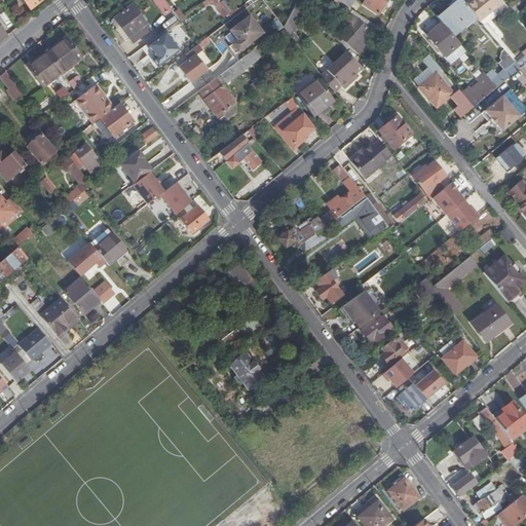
[(21,0),(29,9),(41,0),(21,0)]
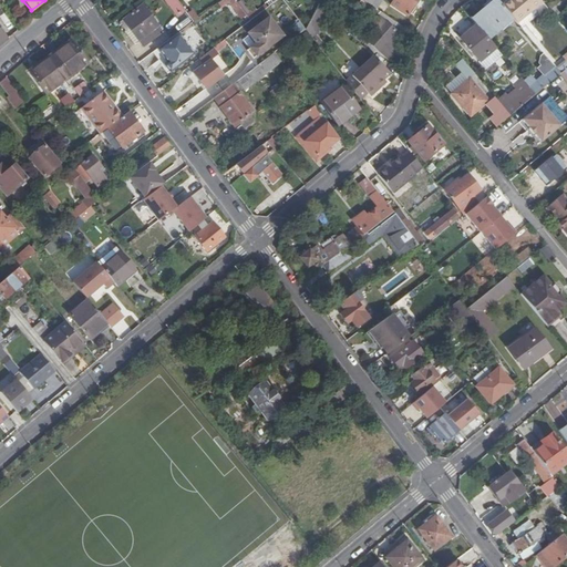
[(176,0),(167,0),(172,4),(169,7),(177,17),(185,11),(176,0)]
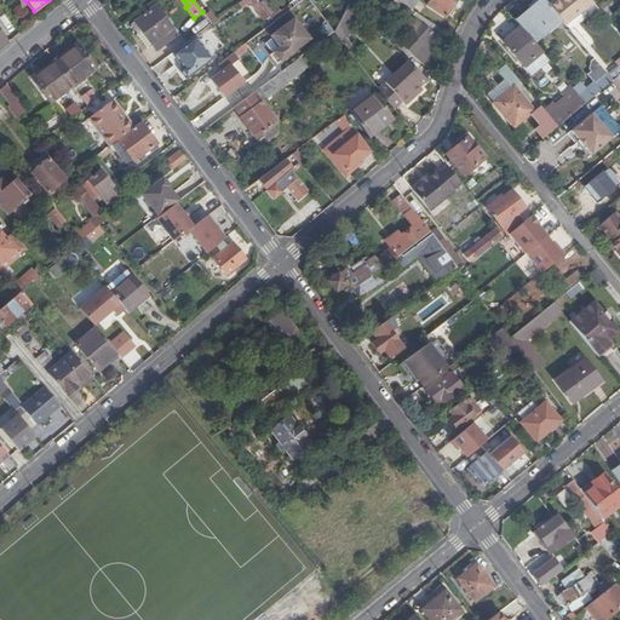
[(264,22),(270,17),(256,0),(245,0),(239,5),(242,10),(251,4),(264,22)]
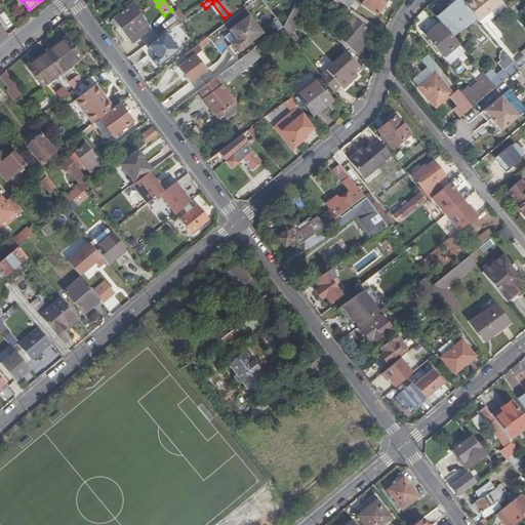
[(300,10),(301,11),(306,0),(297,0),(295,5),(300,10)]
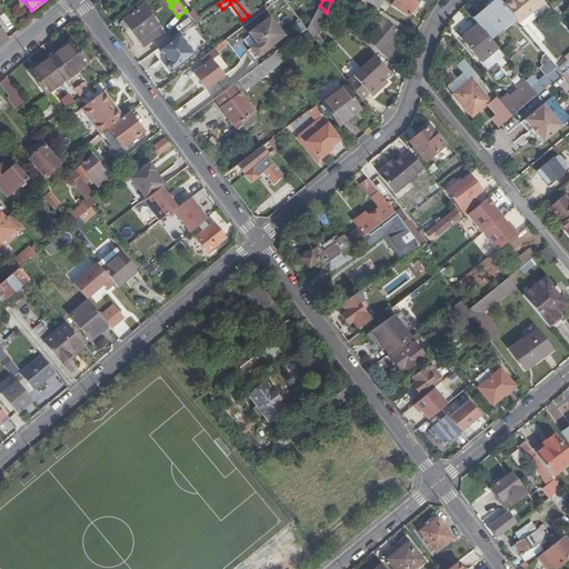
[(408,18),(419,0),(397,0),(392,6),(408,18)]
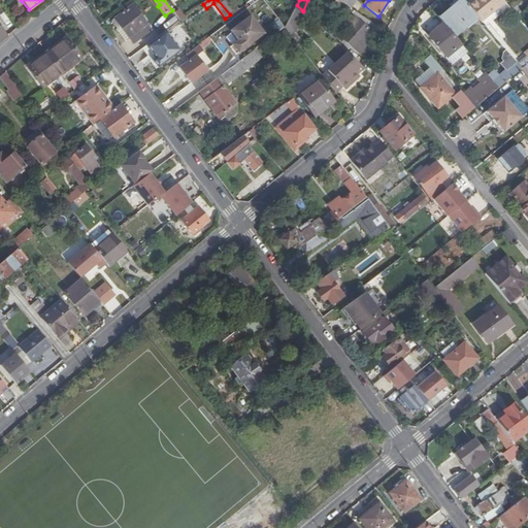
[(464,0),(462,0),(440,19),(444,24),(456,37),(480,18),(470,7),(464,0)]
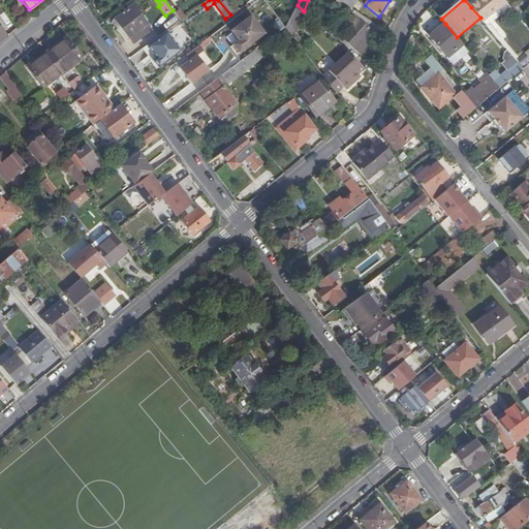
[(478,0),(471,7),(480,18),(484,22),(506,2),(504,0),(478,0)]
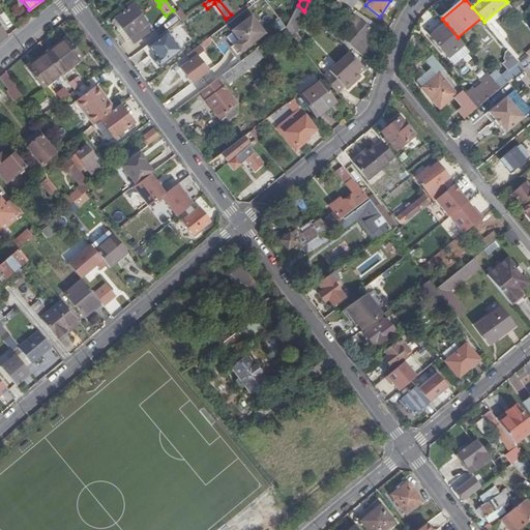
[(520,17),(524,12),(517,4),(512,7),(520,17)]
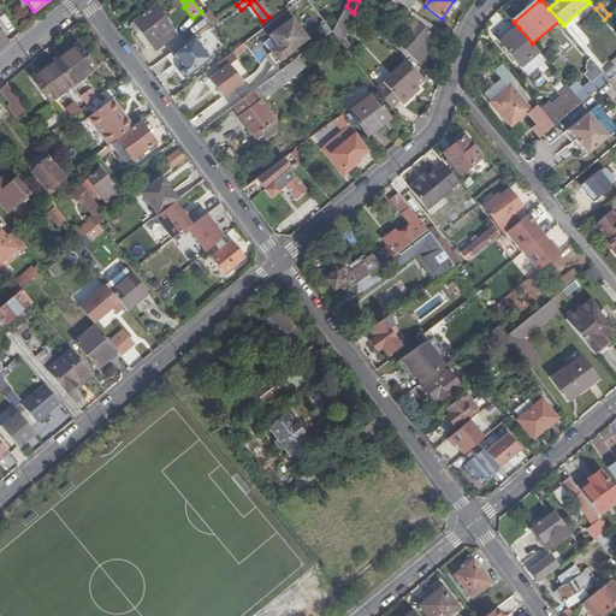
[(332,34),(337,40),(353,12),(347,6),(332,34)]
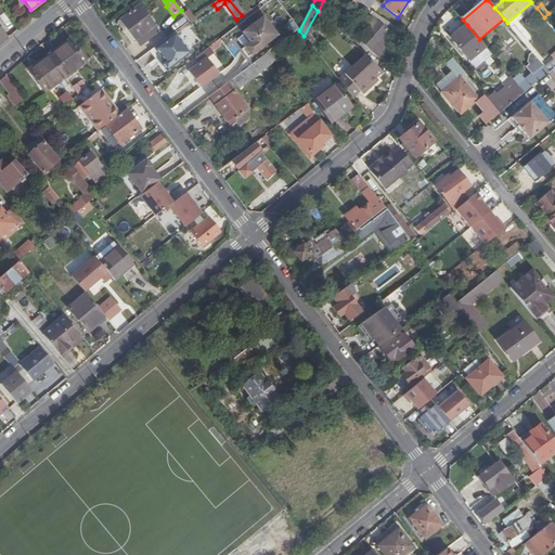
[(140,7),(118,23),(124,30),(121,31),(131,44),(137,41),(141,48),(160,33),(140,7)]
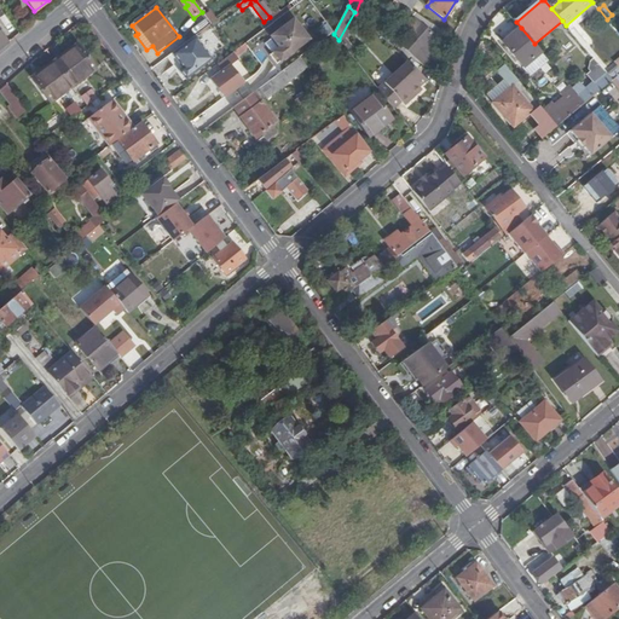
[(398,21),(401,24),(411,12),(409,10),(408,10),(398,21)]
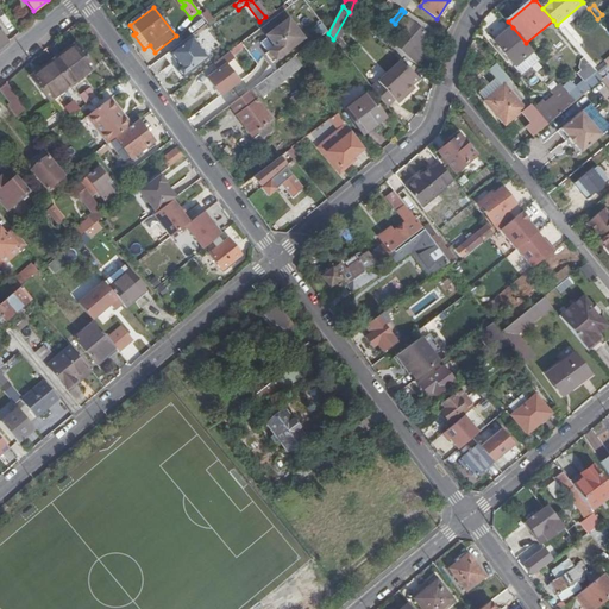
[(207,25),(212,22),(206,12),(201,16),(207,25)]
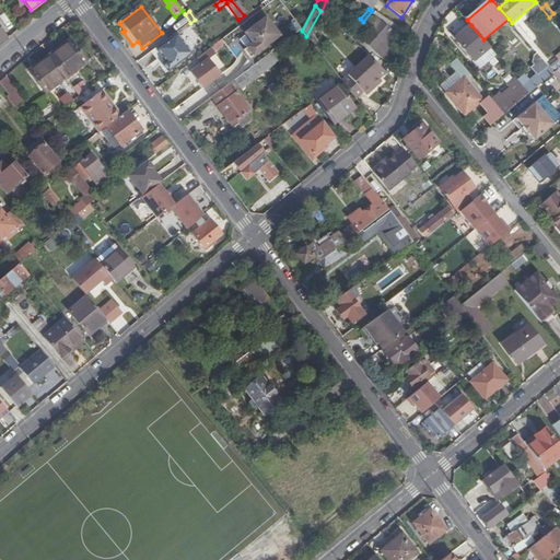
[(398,37),(403,31),(372,11),(363,22),(374,32),(364,43),(383,60),(394,49),(392,47),(399,38),(398,37)]
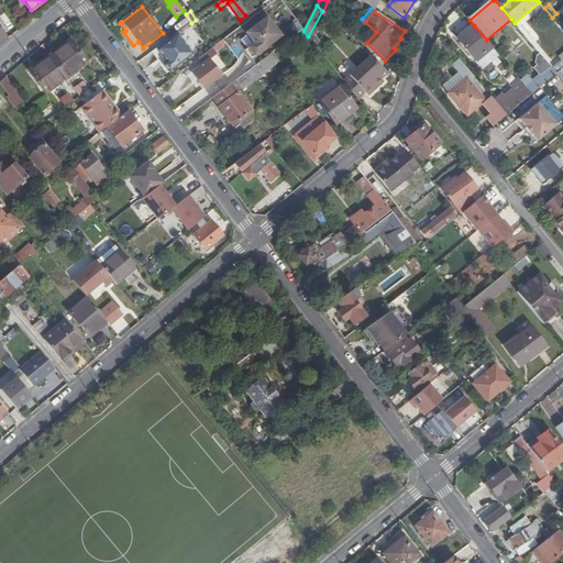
[(282,37),(267,19),(246,34),(254,45),(245,52),(252,59),(282,37)]
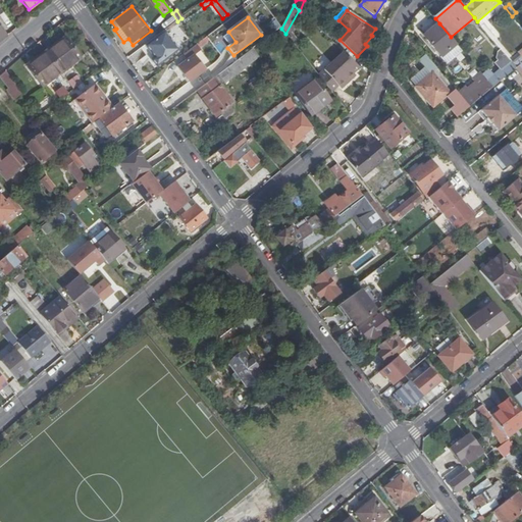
[(451,37),(439,23),(424,36),(441,57),(450,50),(457,44),(451,37)]
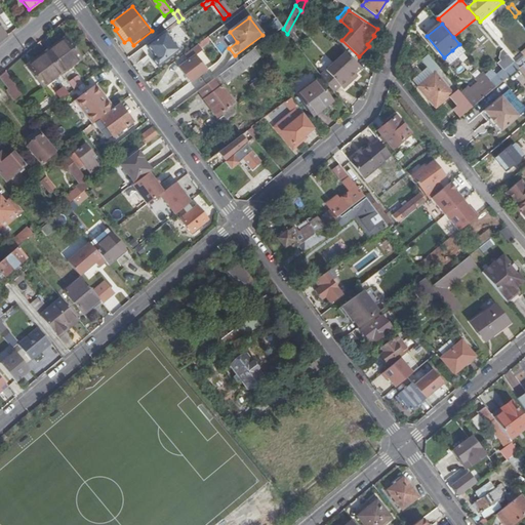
[(166,31),(143,48),(158,67),(180,50),(166,31)]
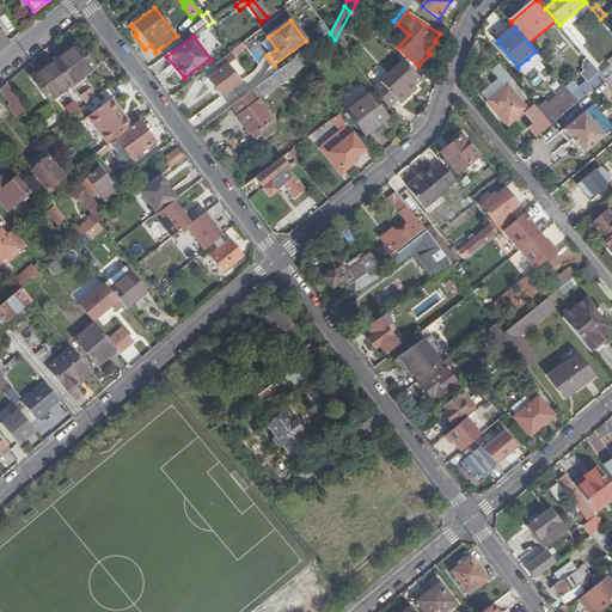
[(54,62),(71,85),(93,68),(77,44),(66,53),(67,54),(54,62)]
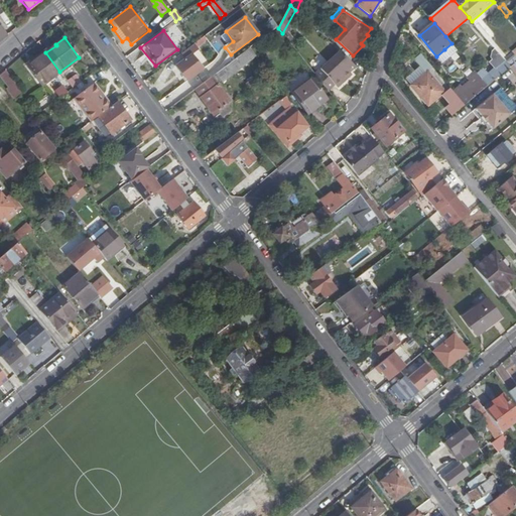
[(44,50),(45,52),(56,45),(55,44),(54,43),(44,50)]
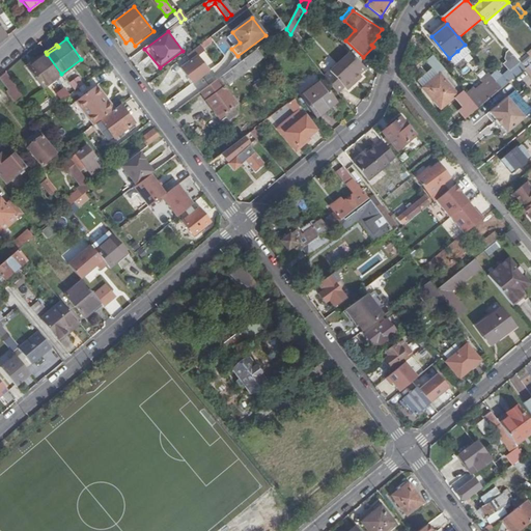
[(462,55),(469,49),(465,45),(457,51),(462,55)]
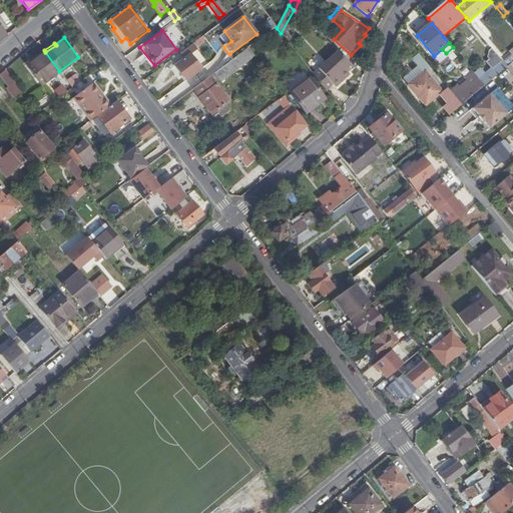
[(175,66),(186,81),(201,70),(190,55),(197,50),(193,45),(180,54),(184,59),(175,66)]
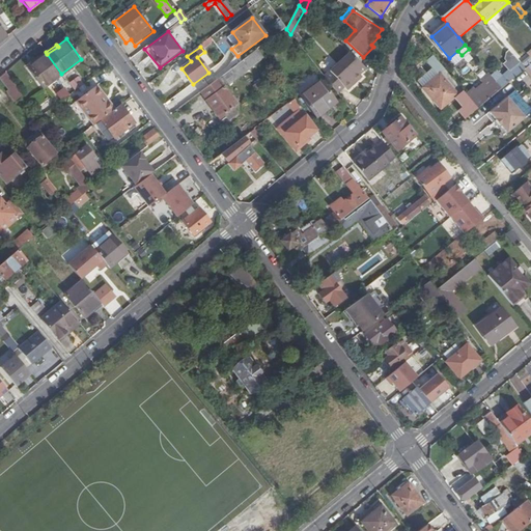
[(255,49),(222,77),(229,85),(262,57),(255,49)]
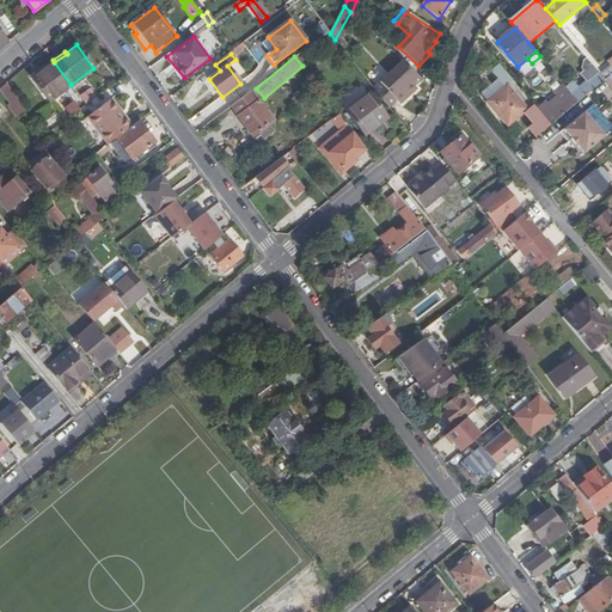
[(42,69),(43,71),(54,62),(53,60),(41,68),(42,69)]
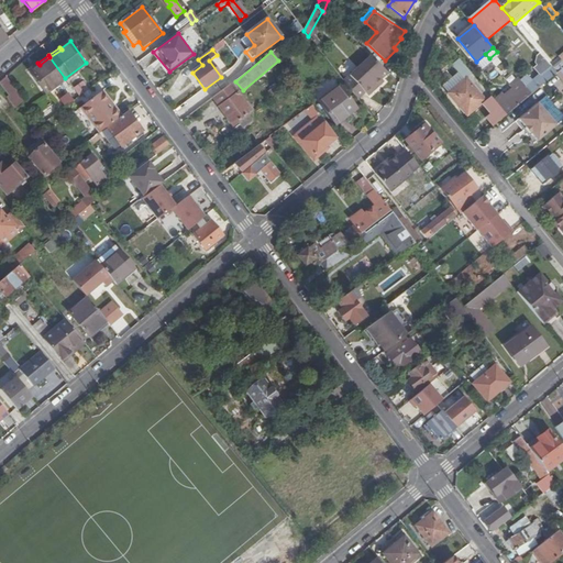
[(381,79),(387,73),(371,56),(349,76),(350,77),(344,81),(359,100),(365,94),(368,97),(374,91),(373,90),(376,87),(377,88),(383,83),(381,79)]
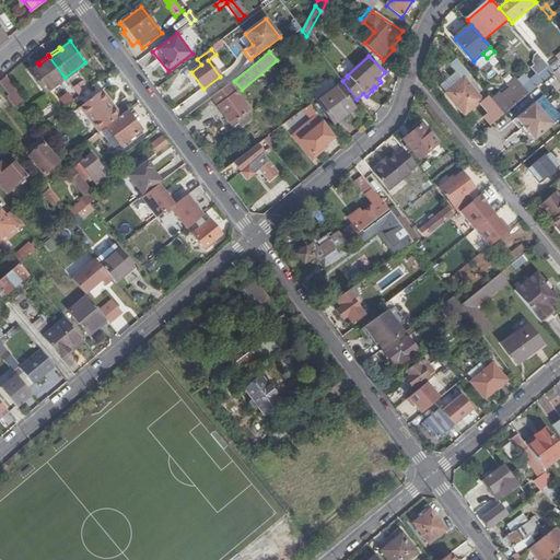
[(45,93),(65,78),(49,57),(39,65),(38,63),(28,70),(45,93)]
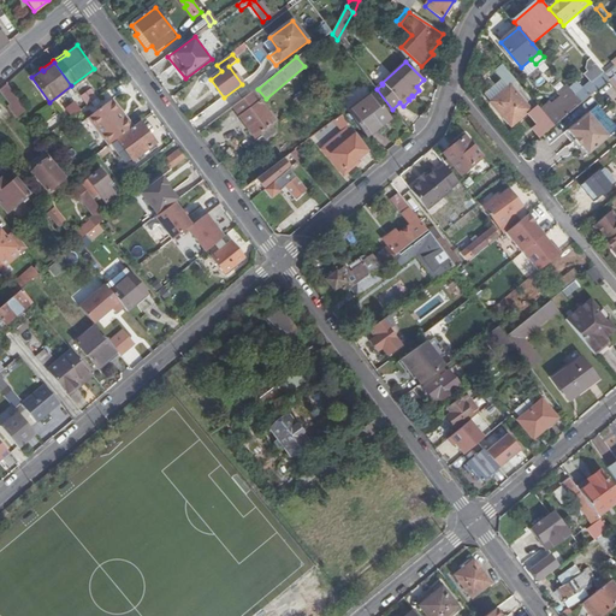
[(538,106),(504,66),(496,72),(503,81),(487,95),(492,101),(491,104),(511,128),(538,106)]
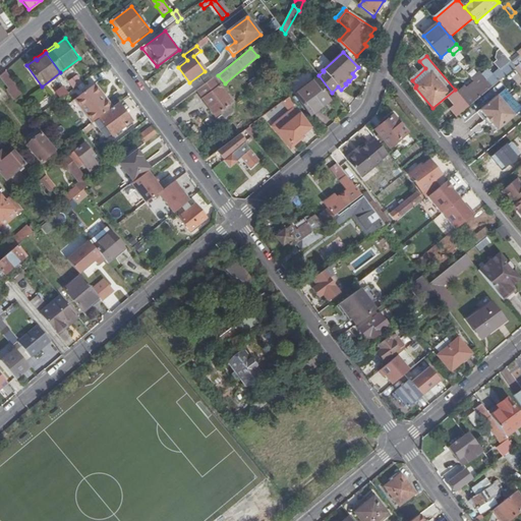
[(487,81),(494,88),(516,68),(505,56),(503,58),(508,64),(487,81)]
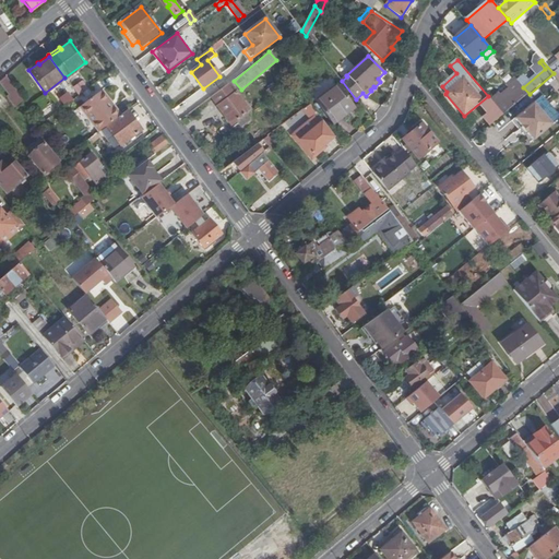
[(502,80),(508,86),(516,80),(511,72),(502,80)]
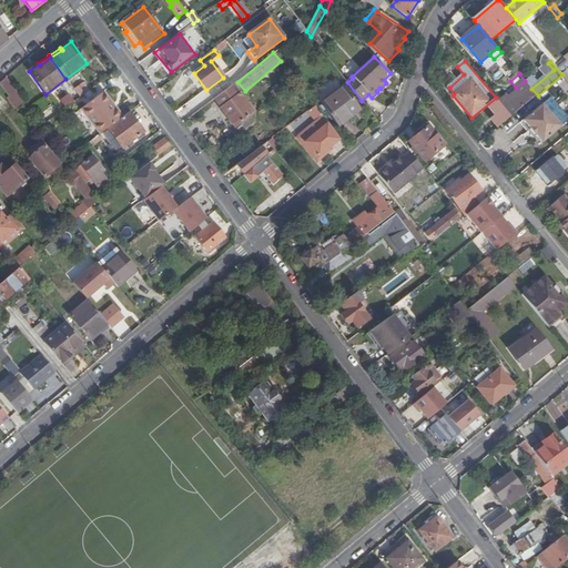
[(6,78),(0,82),(0,83),(9,97),(7,98),(16,109),(24,102),(16,91),(6,78)]
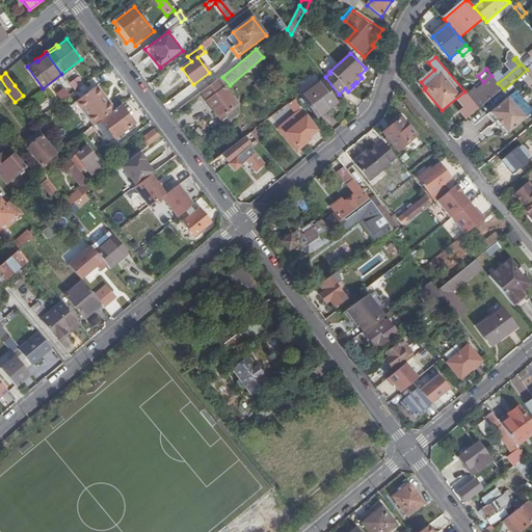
[(69,94),(83,84),(78,76),(63,85),(69,94)]
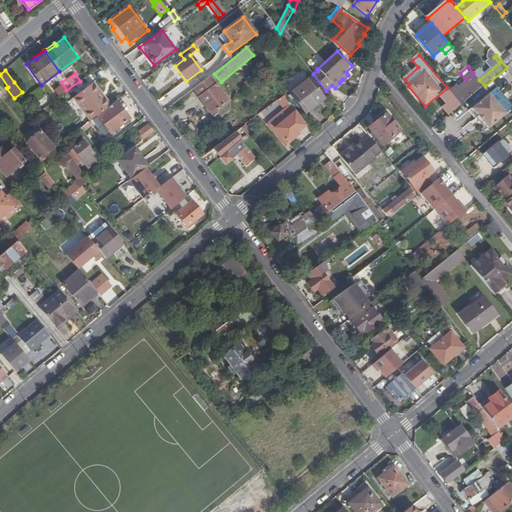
[(451,92),(461,105),(485,86),(479,80),(473,73),(465,79),(468,82),(460,89),(458,86),(451,92)]
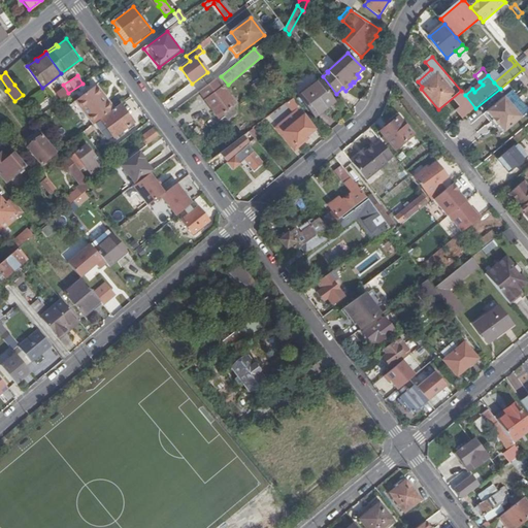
[(205,100),(205,101),(218,118),(223,114),(227,120),(235,113),(231,108),(235,105),(223,88),(217,79),(204,88),(199,92),(205,100)]
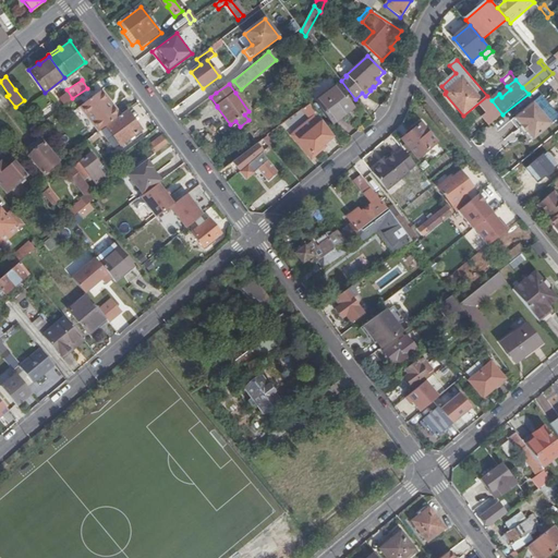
[(337,86),(316,101),(332,122),(344,113),(346,114),(353,109),(337,86)]
